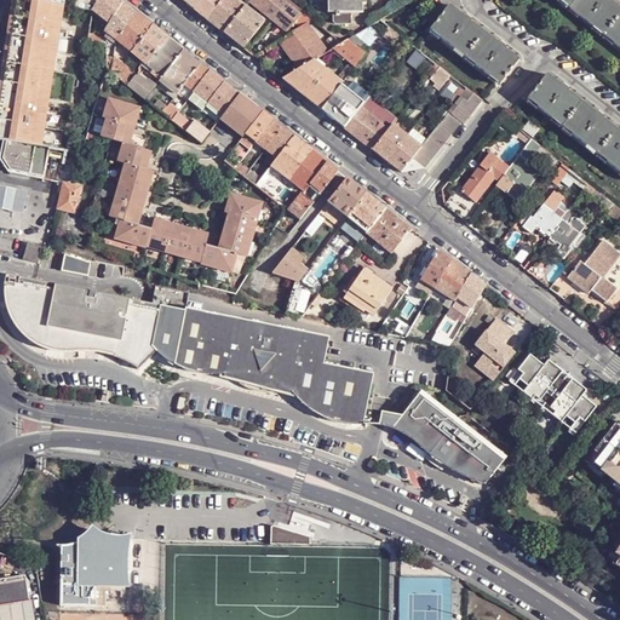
[(28,0),(27,0),(12,0),(0,74),(0,119),(9,64),(17,18),(26,19),(28,0)]
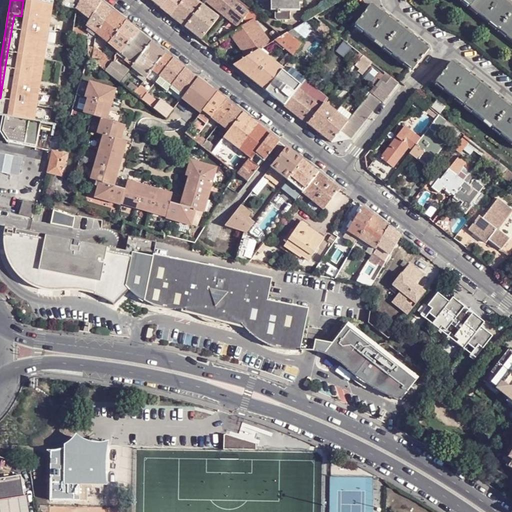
[(23,0),(21,16),(14,15),(7,53),(36,59),(38,50),(43,51),(52,6),(46,5),(23,0)]
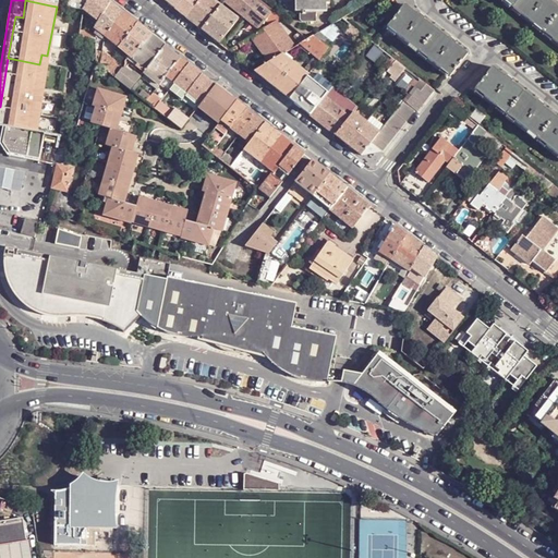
[(67,7),(85,11),(89,0),(68,0),(68,5),(67,7)]
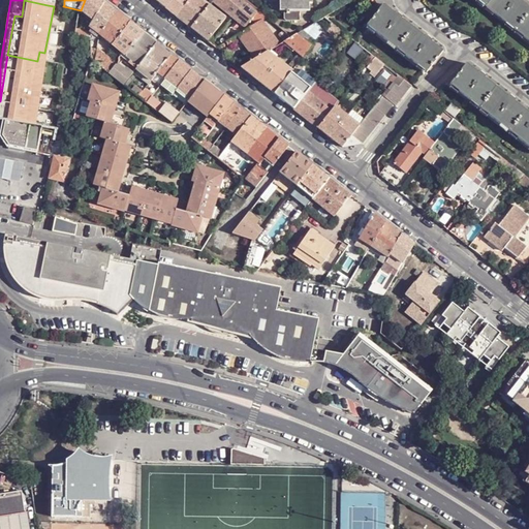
[(85,0),(81,10),(94,22),(104,3),(100,0),(85,0)]
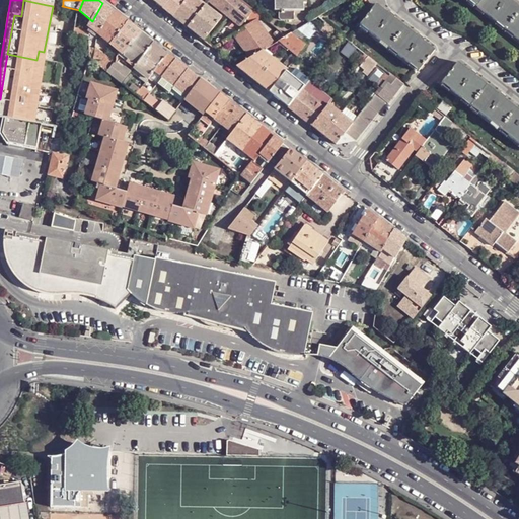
[(168,0),(163,7),(173,15),(186,0),(168,0)]
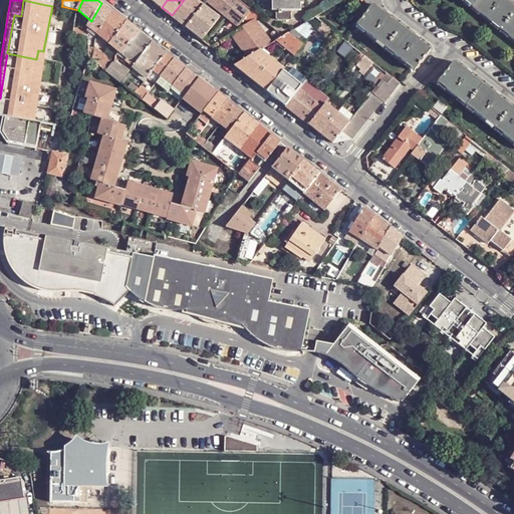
[(188,27),(204,5),(198,0),(184,0),(172,15),(188,27)]
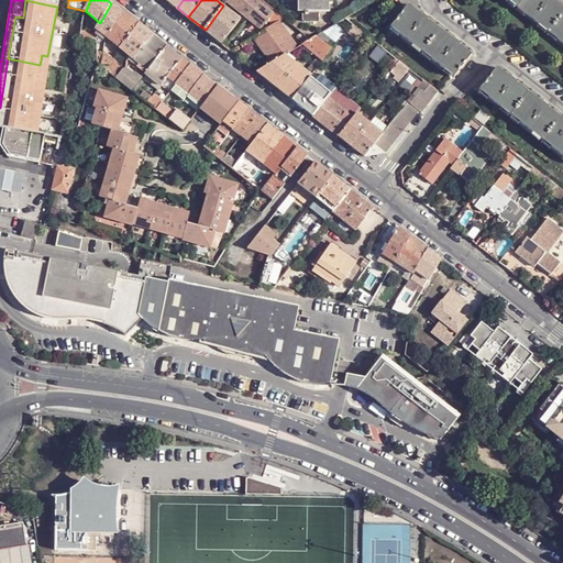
[(246,15),(258,0),(228,0),(228,1),(246,15)]
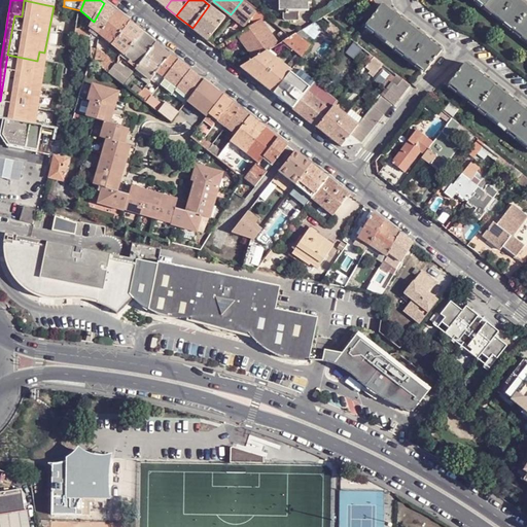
[(261,19),(267,15),(246,0),(242,0),(231,14),(245,27),(252,19),(256,23),(261,19)]
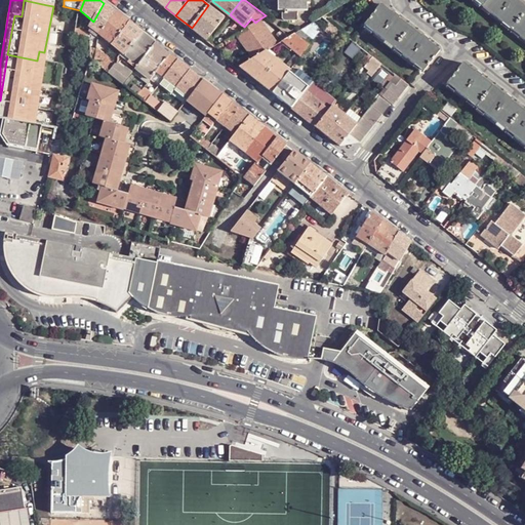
[(311,0),(280,0),(281,12),(282,13),(283,22),(297,21),(298,15),(299,11),(308,10),(309,4),(311,3),(311,0)]
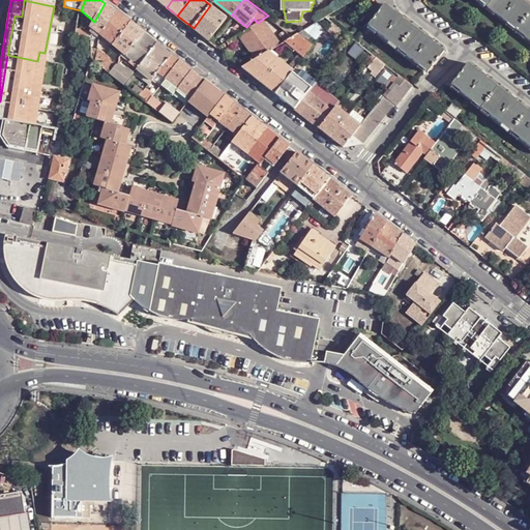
[(481,0),(529,38),(529,3),(525,0),(481,0)]
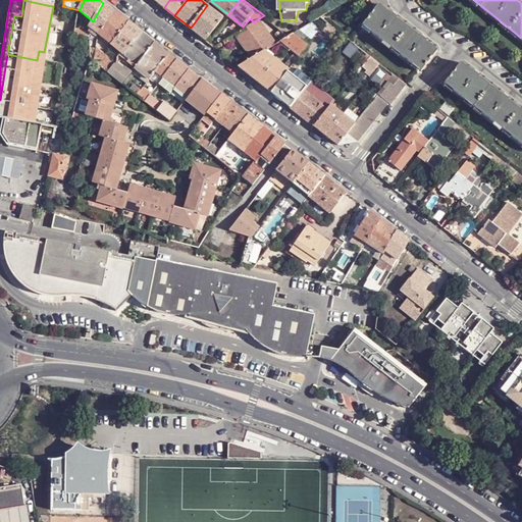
[(90,28),(99,34),(116,13),(103,3),(93,21),(90,28)]
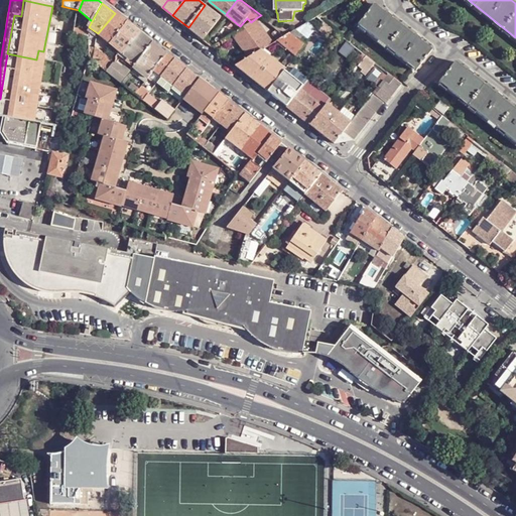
[(393,18),(385,11),(374,3),(358,24),(416,70),(432,49),(422,41),(413,33),(393,18)]
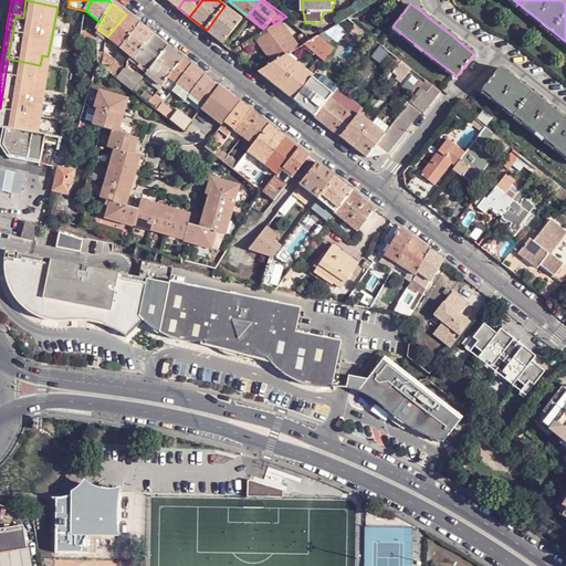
[(224,43),(242,19),(224,6),(207,30),(211,34),(219,40),(224,43)]
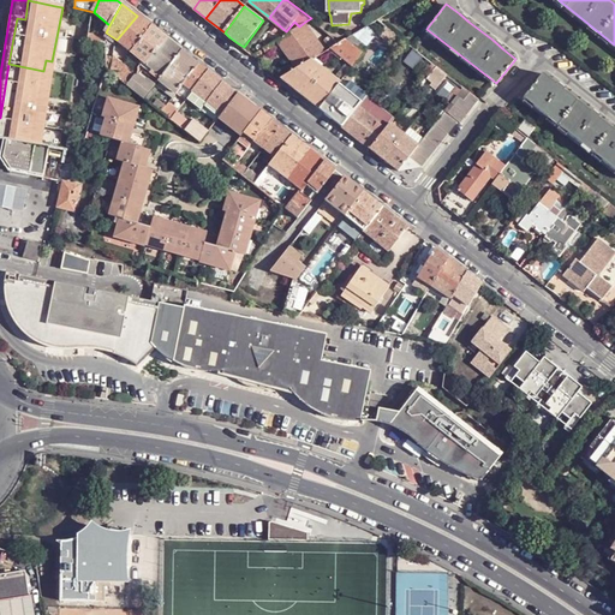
[(460,12),(459,13),(469,22),(469,19),(460,12)]
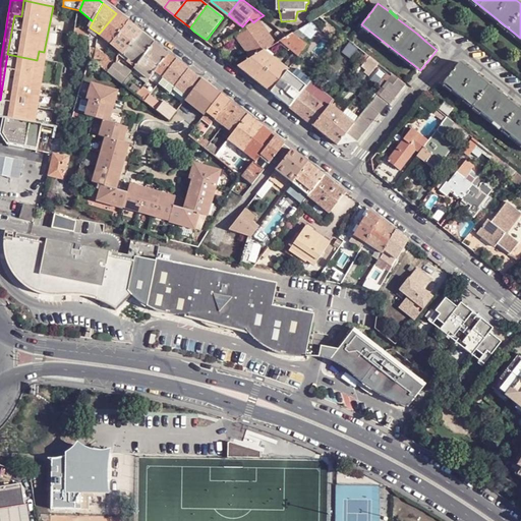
[(99,34),(112,45),(128,22),(116,13),(99,34)]
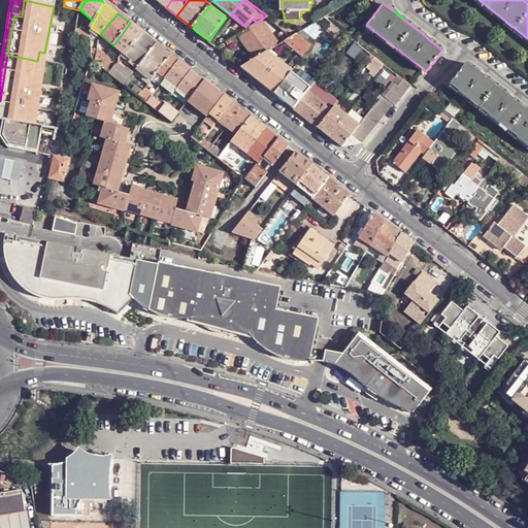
[(245,27),(231,14),(226,18),(209,40),(219,47),(232,38),(237,35),(246,29),(245,27)]
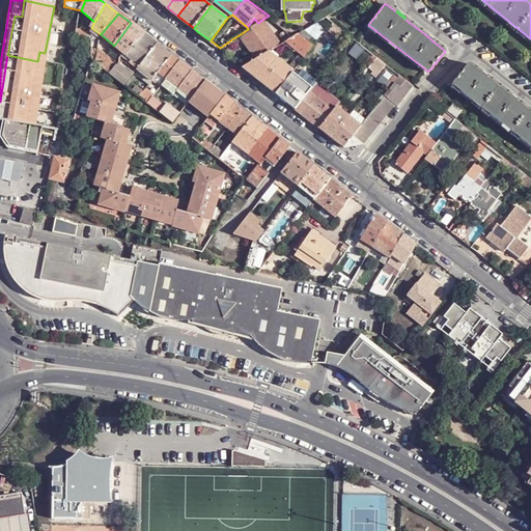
[(269,52),(281,45),(263,19),(258,23),(248,29),(239,35),(256,60),(269,52)]
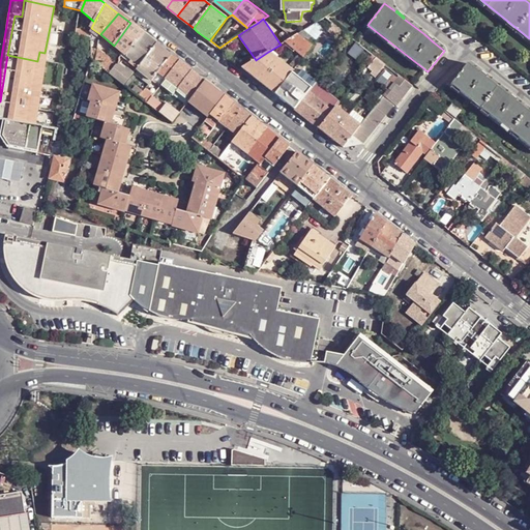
[(130,23),(114,46),(124,53),(127,56),(144,34),(130,23)]
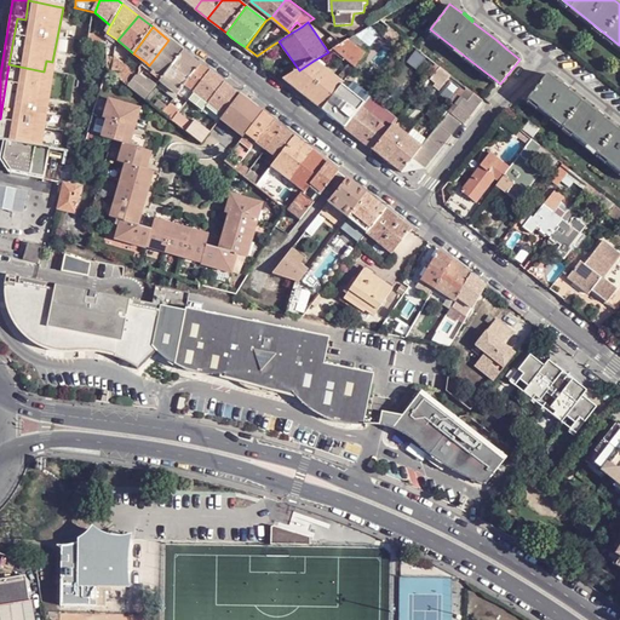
[(497,40),(507,50),(509,47),(498,39),(497,40)]
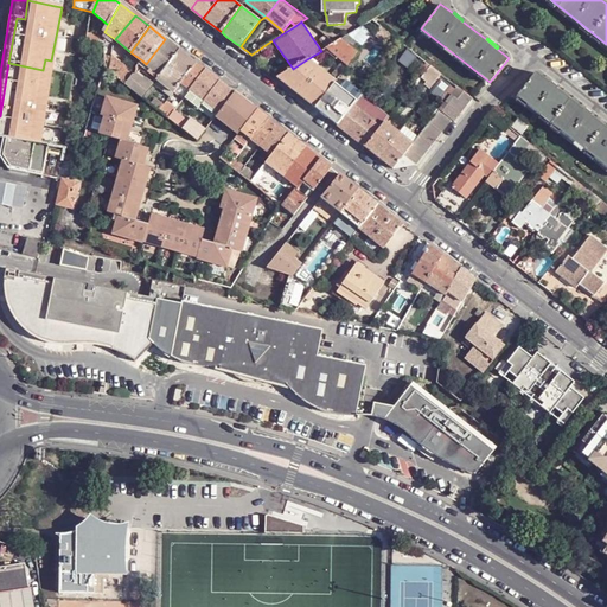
[(161,76),(180,51),(165,39),(146,64),(161,76)]
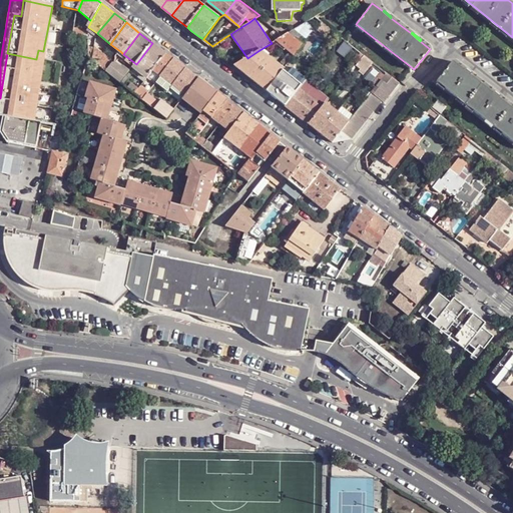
[(302,44),(288,33),(284,36),(277,41),(294,54),(302,44)]
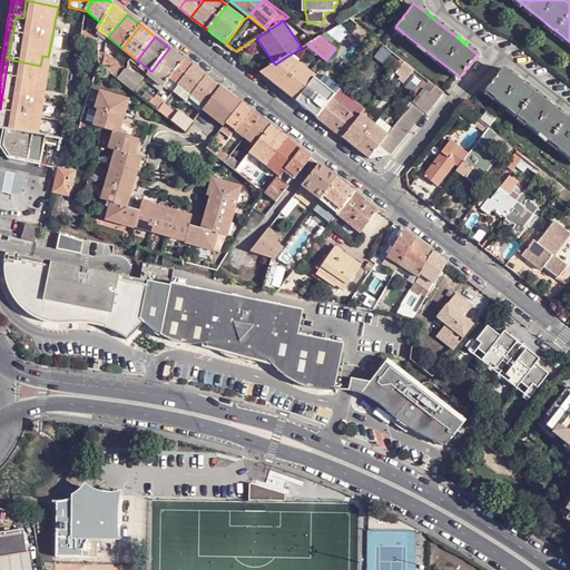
[(251,41),(236,51),(237,52),(245,48),(247,50),(254,46),(251,41)]
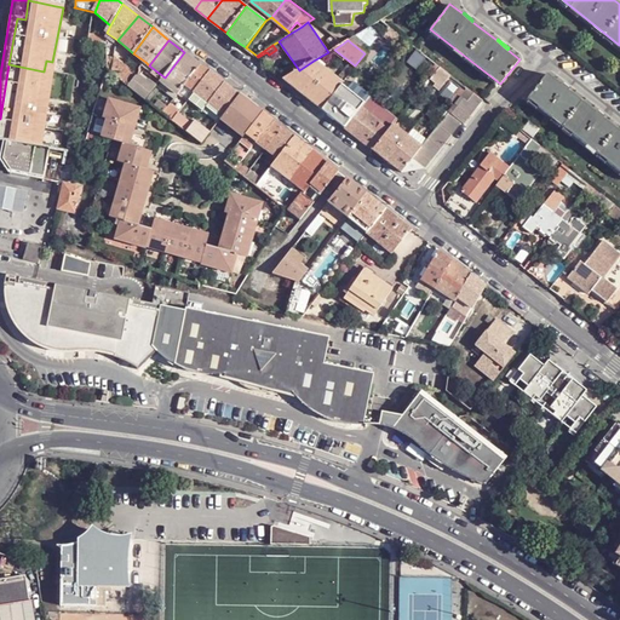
[(422,52),(415,47),(411,53),(417,58),(422,52)]
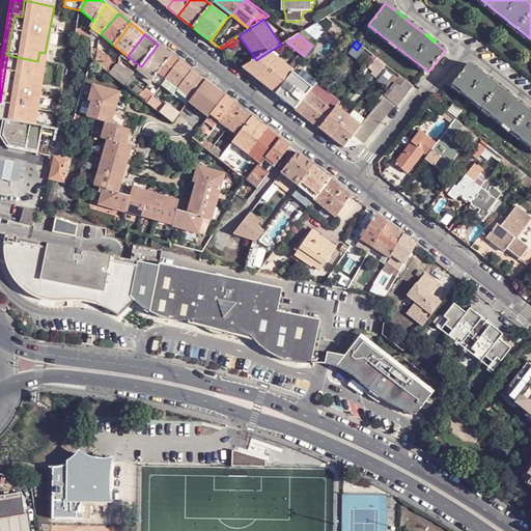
[(141,66),(138,70),(151,81),(159,73),(172,56),(158,45),(141,66)]
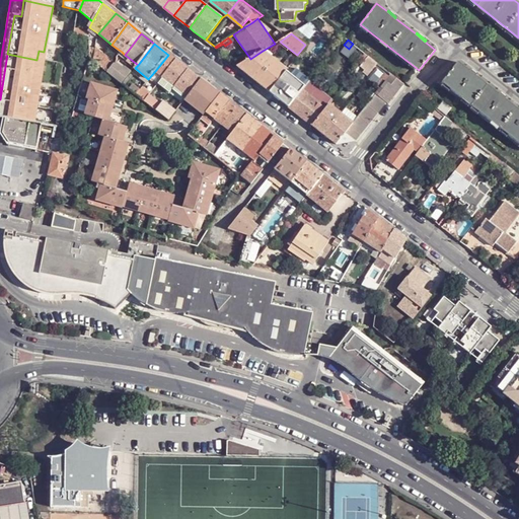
[(96,48),(94,61),(98,65),(105,55),(96,48)]
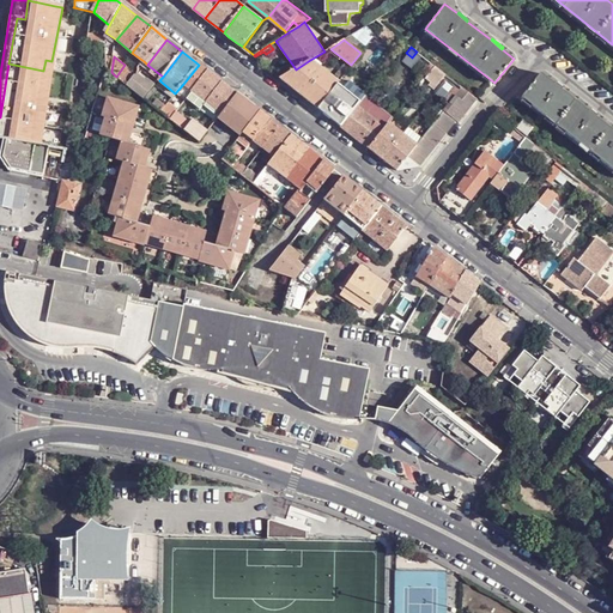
[(317,107),(338,82),(310,60),(296,70),(281,79),(317,107)]
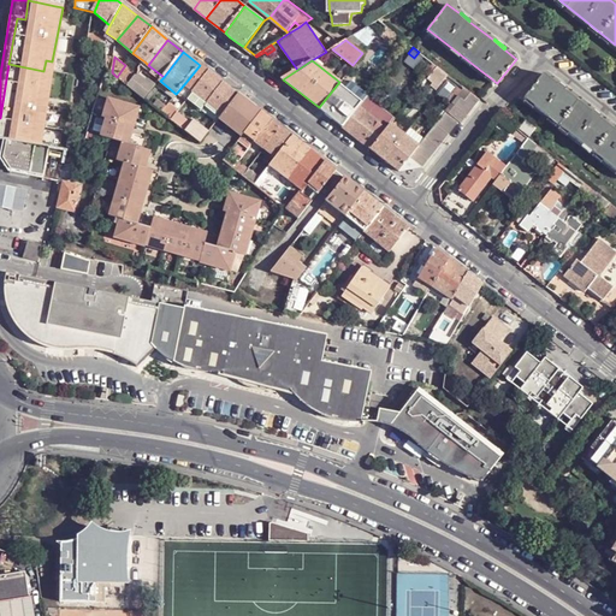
[(40,89),(43,71),(9,64),(0,118),(0,138),(5,140),(29,143),(30,132),(36,134),(46,90),(40,89)]
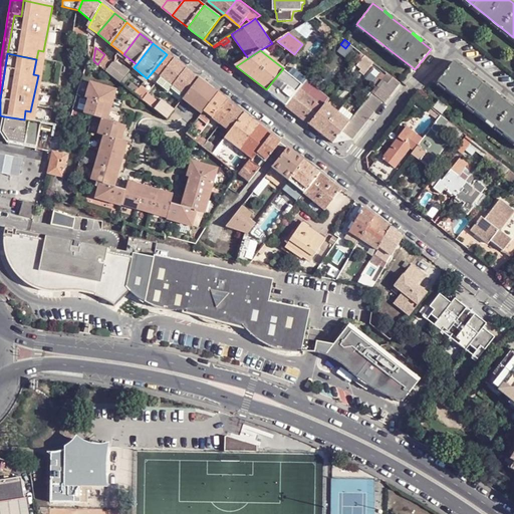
[(104,54),(97,64),(106,71),(114,64),(113,61),(104,54)]
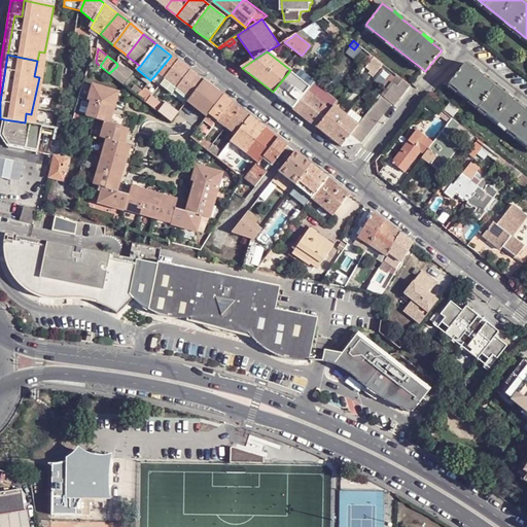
[(157,72),(166,79),(179,62),(171,56),(157,72)]
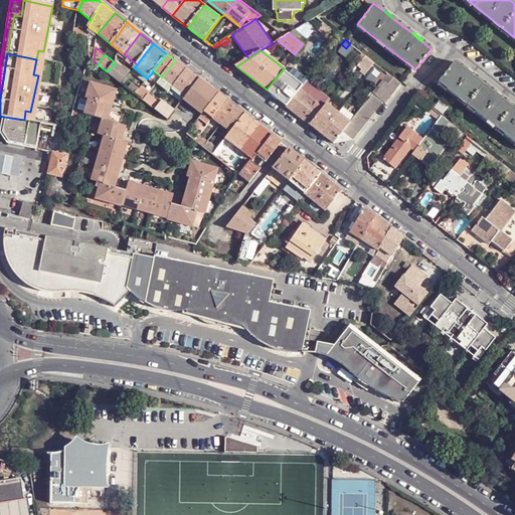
[(41,60),(36,59),(33,74),(38,75),(41,60)]
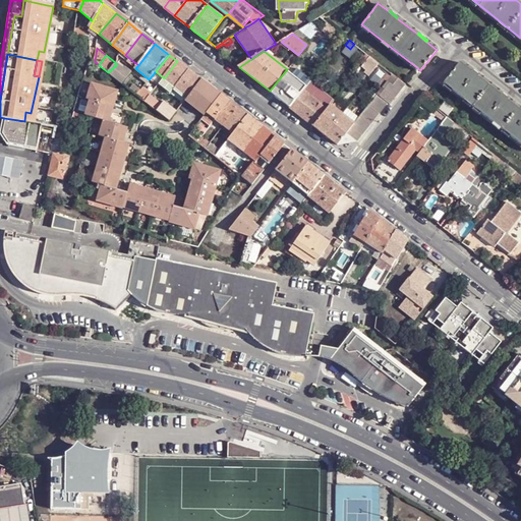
[(116,65),(108,72),(122,84),(131,72),(117,61),(118,63),(116,65)]
